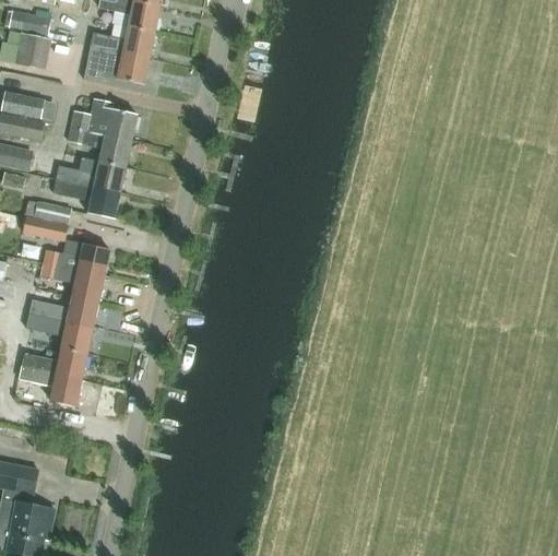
[(99,0),(98,6),(131,12),(128,27),(153,33),(158,6),(131,0),(99,0)]
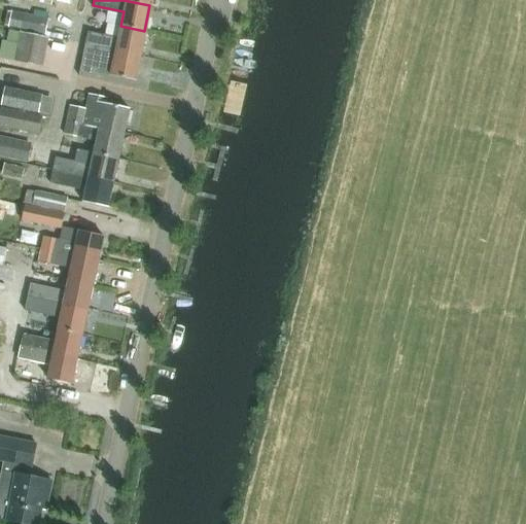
[(44,32),(47,15),(23,10),(20,27),(44,32)]
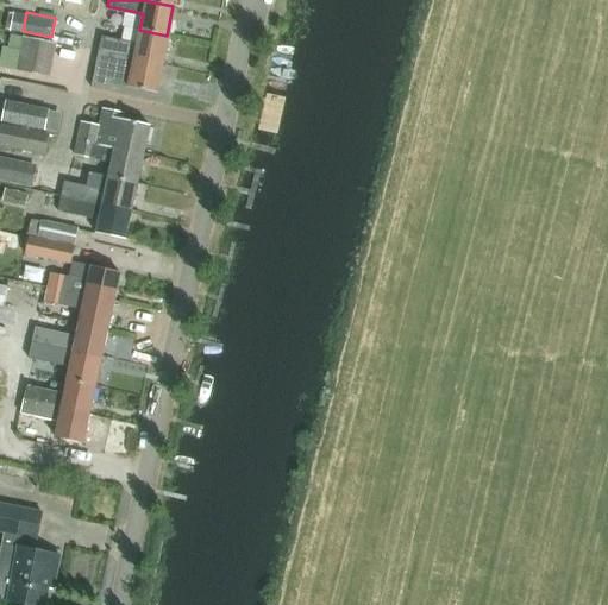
[(98,48),(162,61),(167,36),(139,30),(137,41),(100,33),(98,48)]
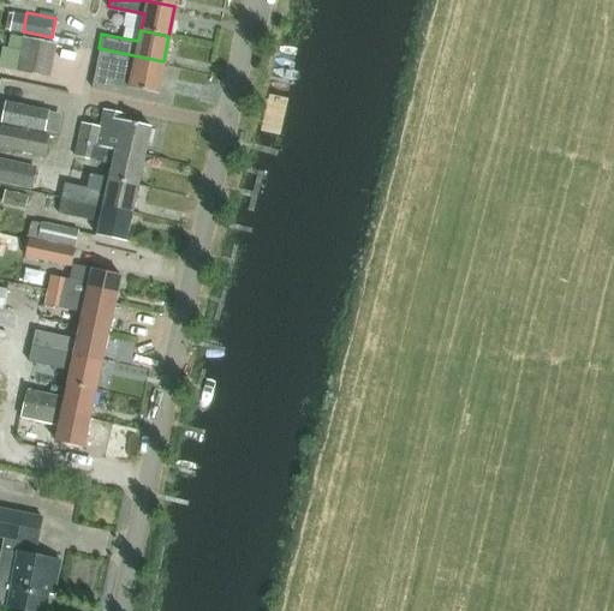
[(49,75),(55,41),(10,31),(3,66),(49,75)]
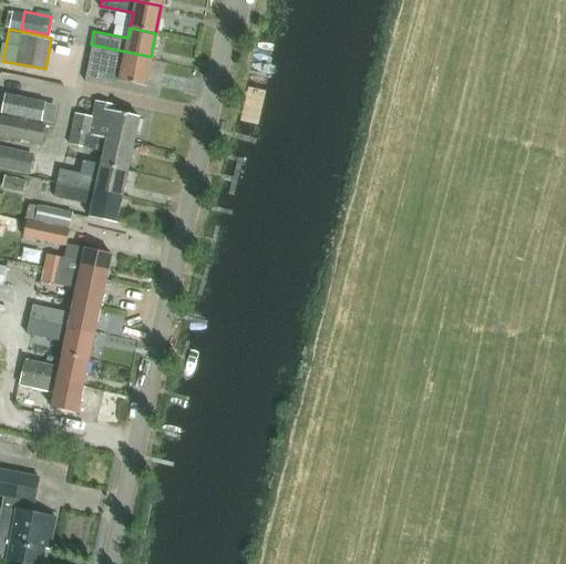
[(88,58),(122,65),(120,79),(145,84),(151,57),(91,44),(88,58)]
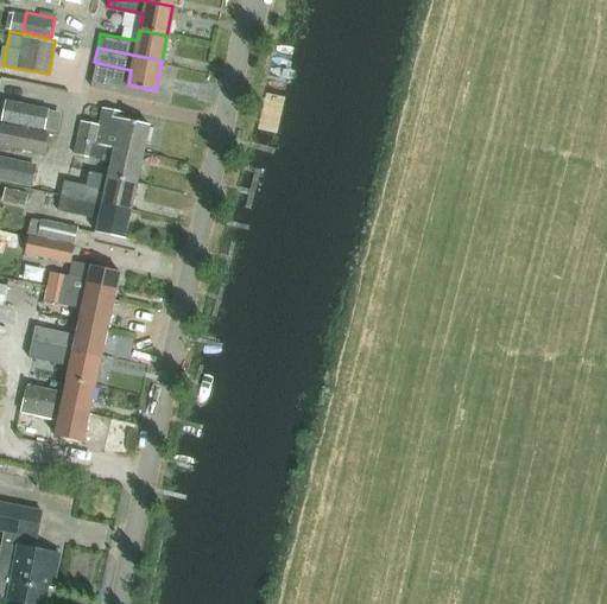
[(48,106),(5,97),(0,119),(43,128),(48,106)]
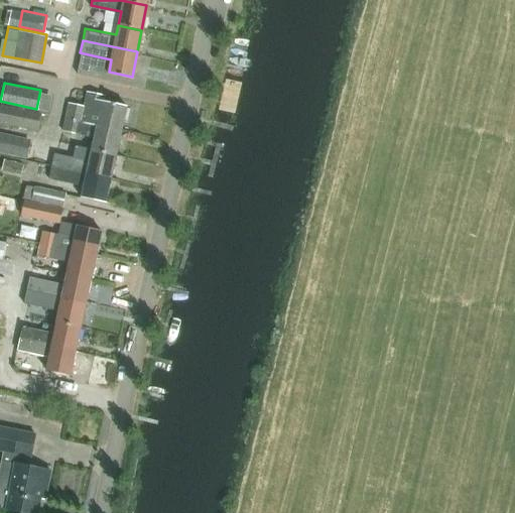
[(69,101),(66,115),(121,127),(126,104),(103,99),(104,93),(87,90),(84,104),(69,101)]
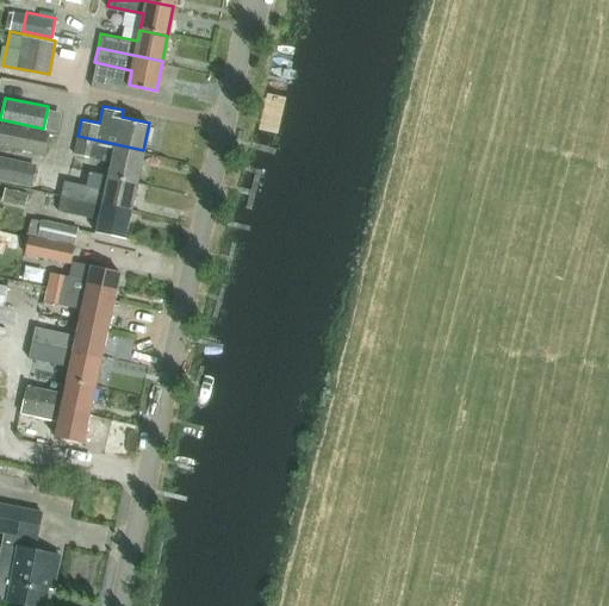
[(0,122),(0,124),(0,142),(44,151),(48,131),(0,122)]
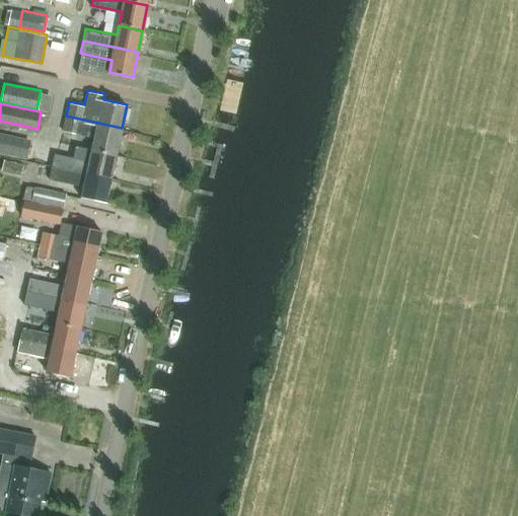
[(122,128),(66,116),(63,130),(94,137),(92,148),(116,153),(122,128)]
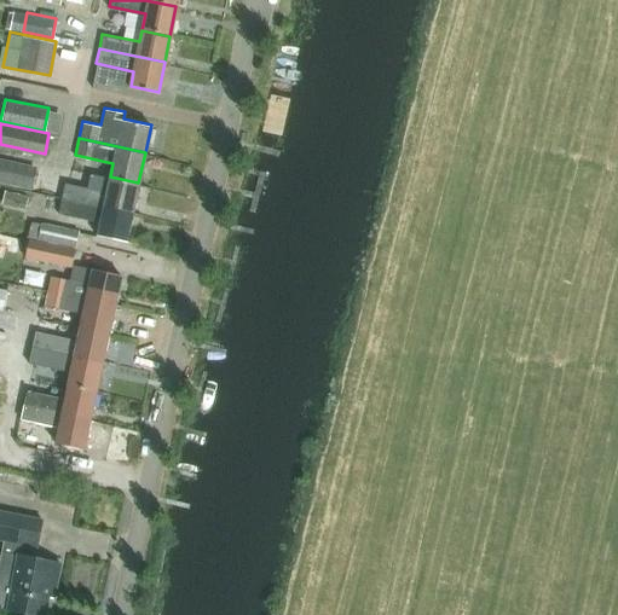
[(0,180),(30,189),(35,164),(0,156),(0,180)]
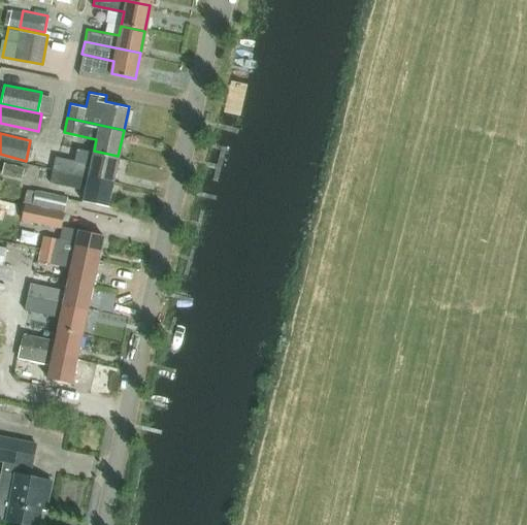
[(55,156),(52,168),(112,182),(118,156),(94,151),(91,163),(55,156)]
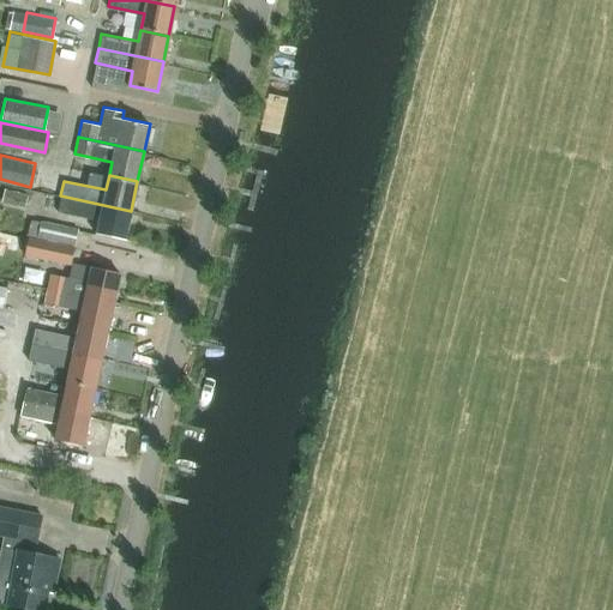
[(0,199),(24,205),(28,192),(4,186),(0,199)]
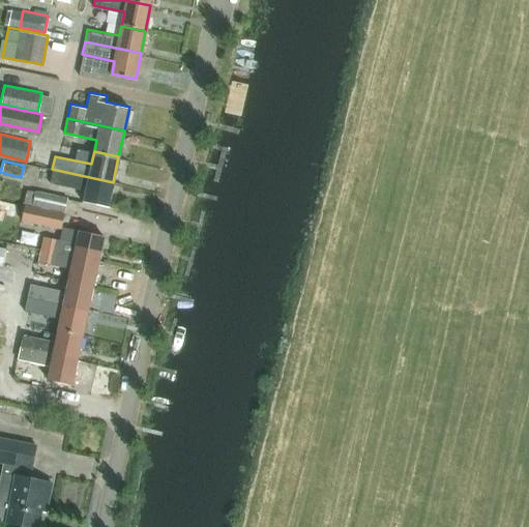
[(113,182),(52,169),(50,182),(86,189),(83,201),(108,206),(113,182)]
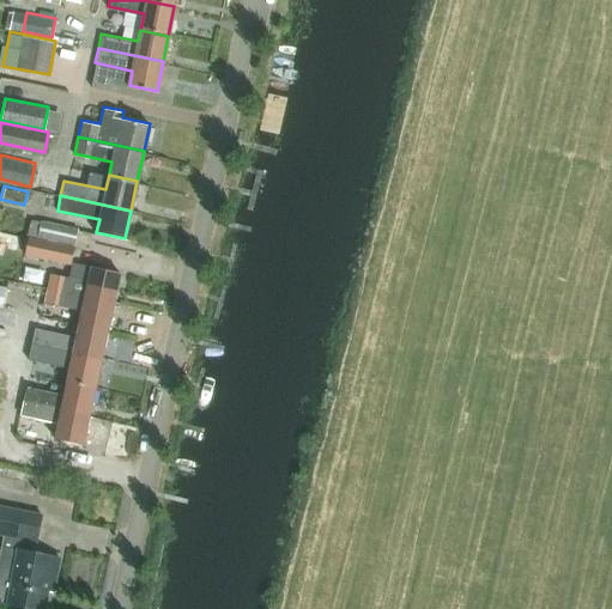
[(74,244),(78,227),(41,219),(37,236),(74,244)]
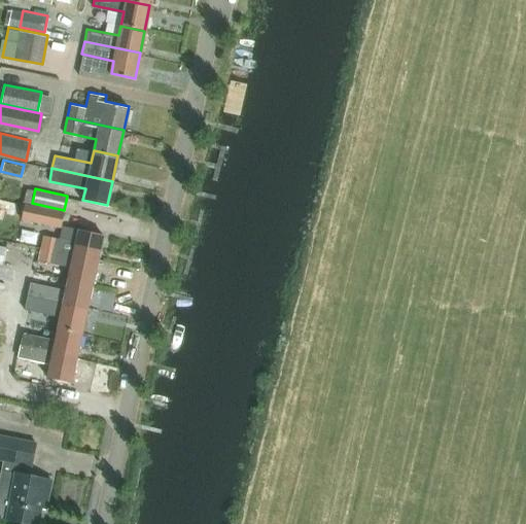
[(60,225),(64,211),(24,202),(21,217),(60,225)]
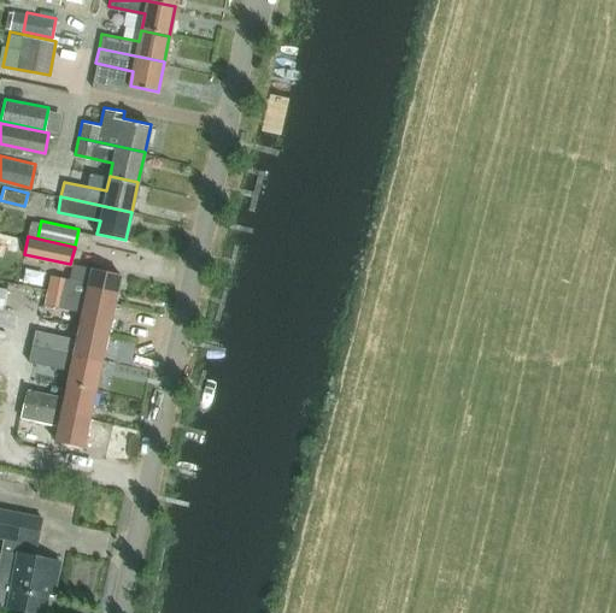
[(46,288),(113,302),(119,272),(92,266),(92,267),(74,264),(71,278),(50,273),(46,288)]
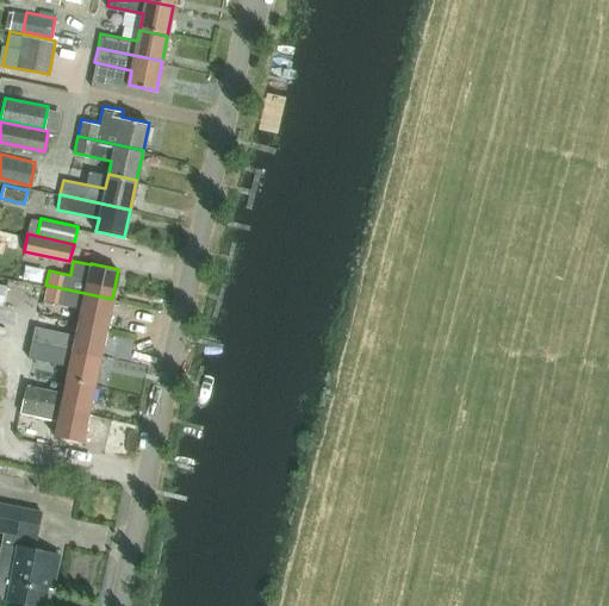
[(106,326),(112,299),(45,285),(43,299),(81,307),(79,320),(106,326)]
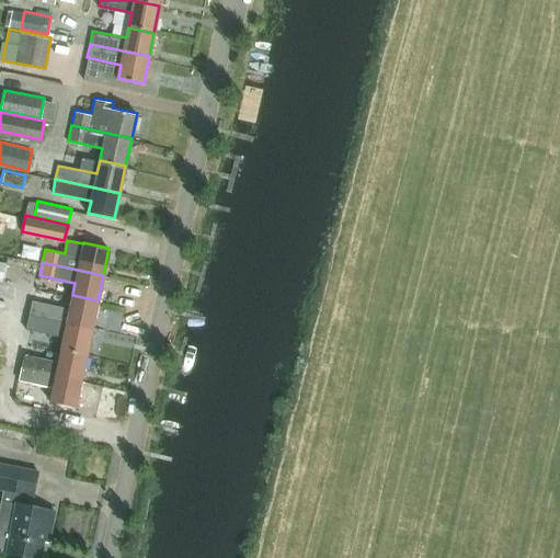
[(32,299),(29,314),(92,327),(98,300),(72,295),(70,307),(32,299)]
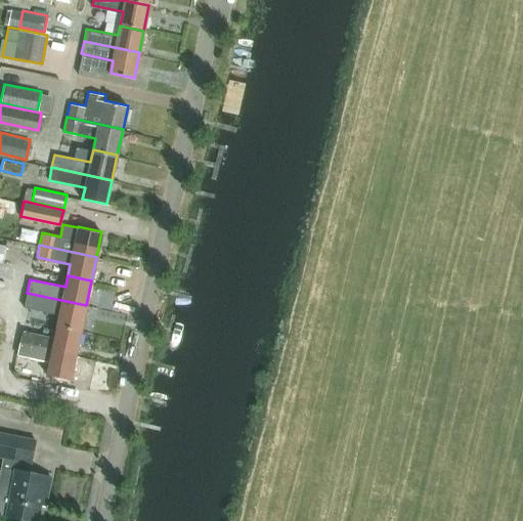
[(59,314),(57,326),(81,330),(86,305),(27,293),(24,306),(59,314)]
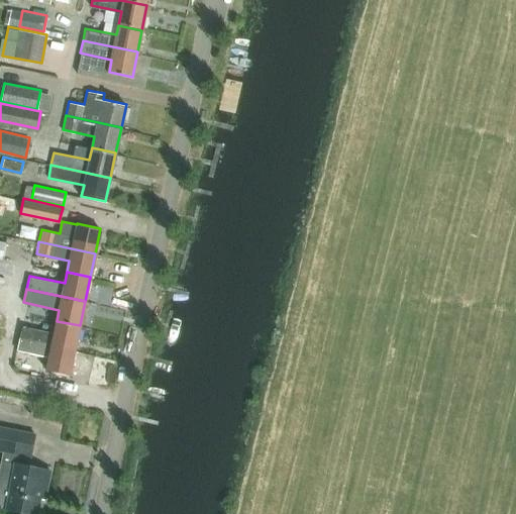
[(75,348),(80,325),(57,321),(54,331),(22,325),(19,337),(75,348)]
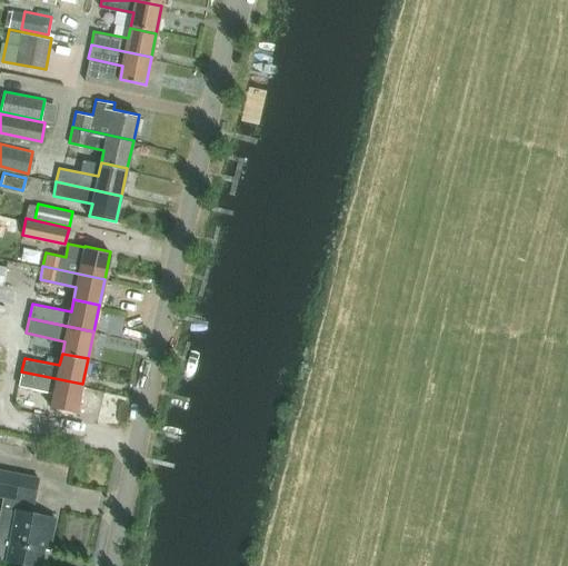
[(77,411),(82,384),(21,371),(19,384),(55,391),(51,407),(77,411)]
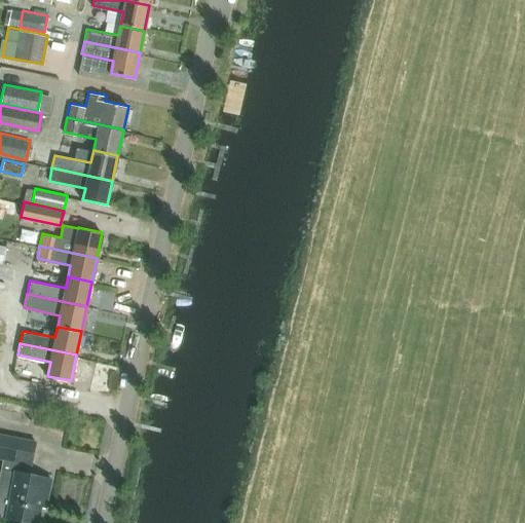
[(0,455),(17,459),(15,470),(6,518),(35,522),(37,522),(42,498),(46,499),(51,476),(29,472),(31,461),(36,440),(0,433),(0,455)]
